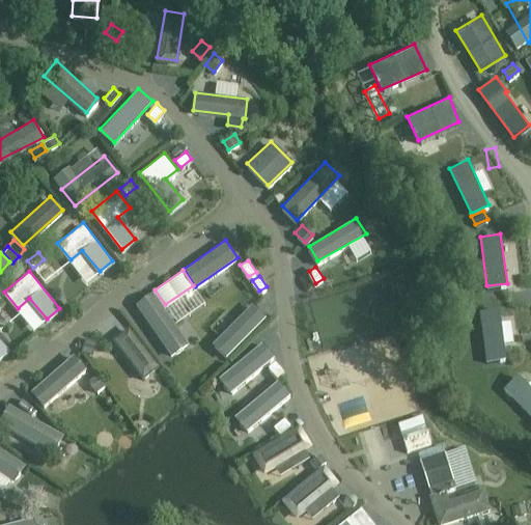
[(154,292),(136,303),(172,355),(189,342),(154,292)]
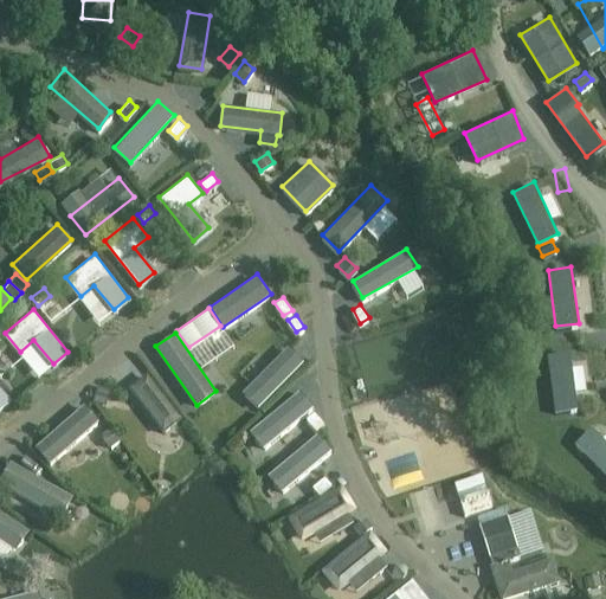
[(288,346),(243,391),(258,405),(303,361),(288,346)]
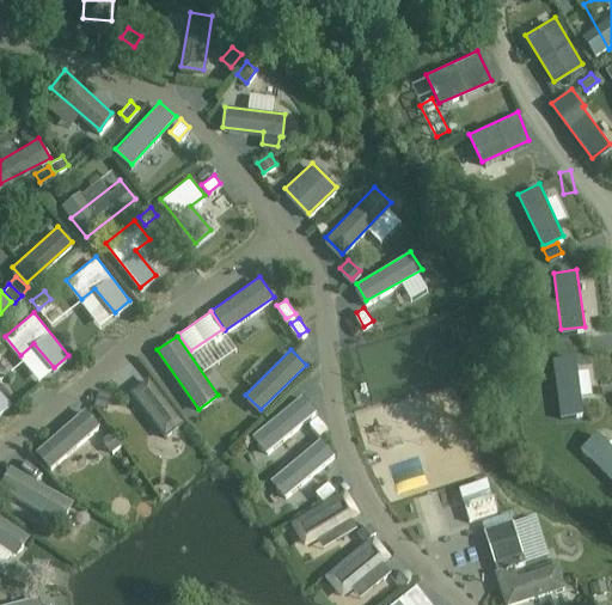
[(575,354),(552,356),(560,414),(582,410),(575,354)]
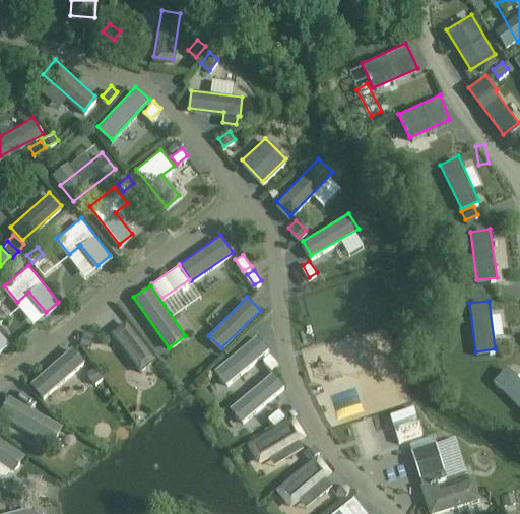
[(125,320),(111,330),(139,368),(153,357),(125,320)]
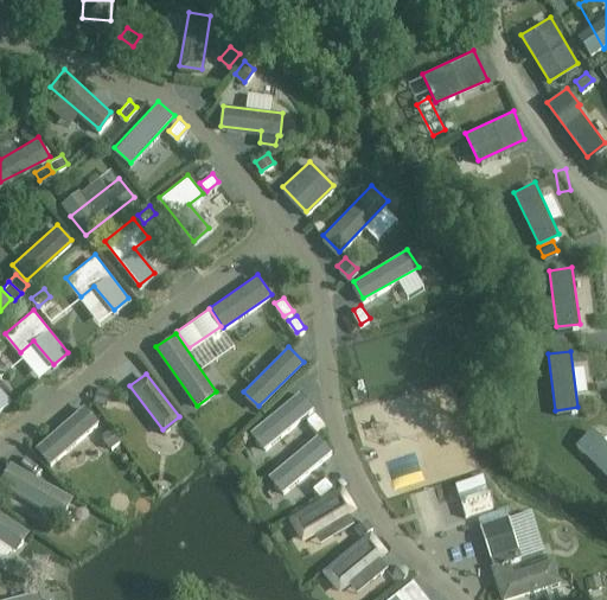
[(110,388),(98,383),(94,399),(104,402),(110,388)]
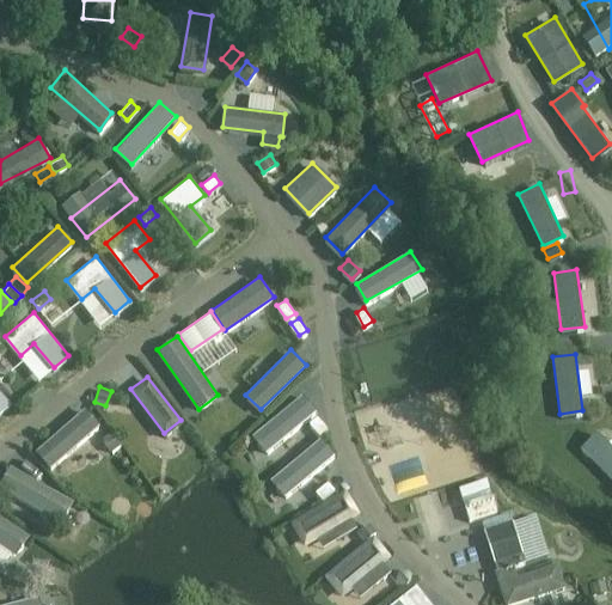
[(0,389),(0,410),(11,403),(0,389)]
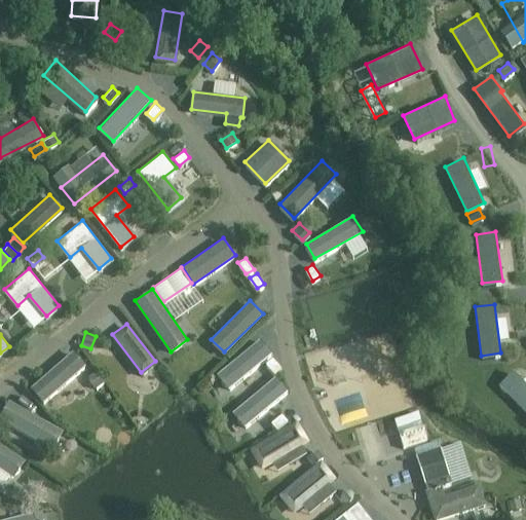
[(260,339),(217,372),(228,386),(270,351),(260,339)]
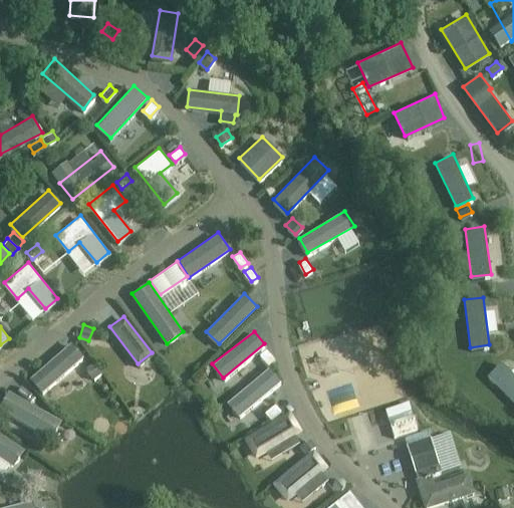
[(72,341),(31,377),(42,391),(84,354),(72,341)]
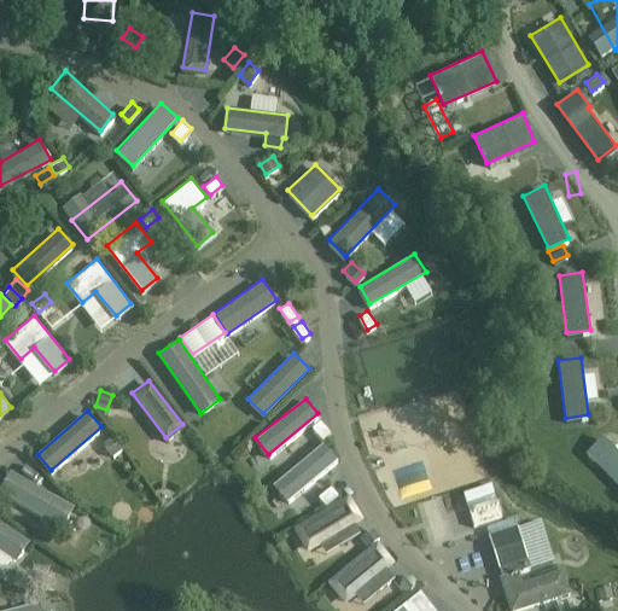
[(318,419),(313,425),(322,437),(332,430),(318,419)]
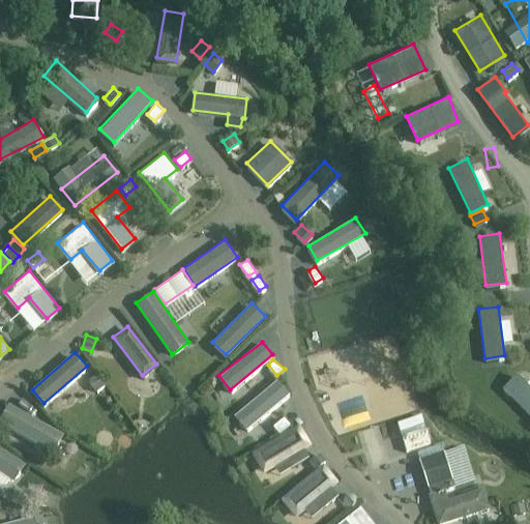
[(96,372),(89,377),(96,388),(104,382),(96,372)]
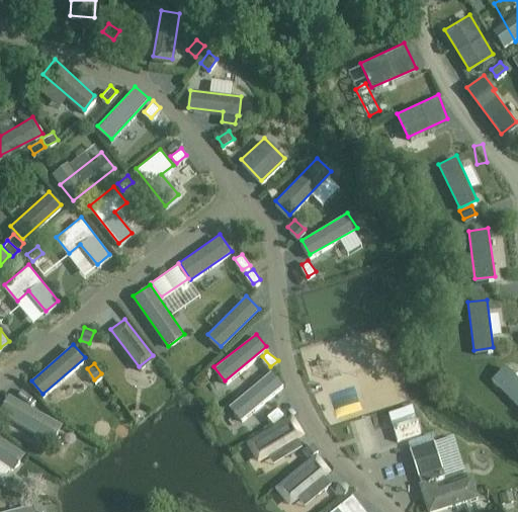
[(517,376),(505,363),(492,377),(517,404),(517,376)]
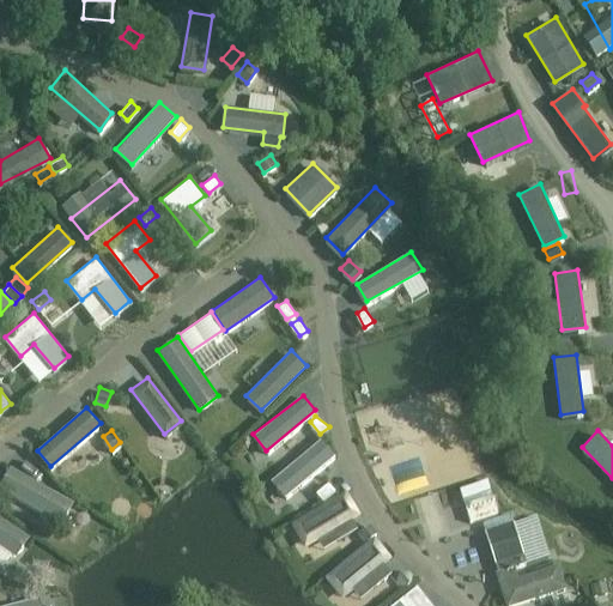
[(321,438),(272,479),(285,497),(335,454),(321,438)]
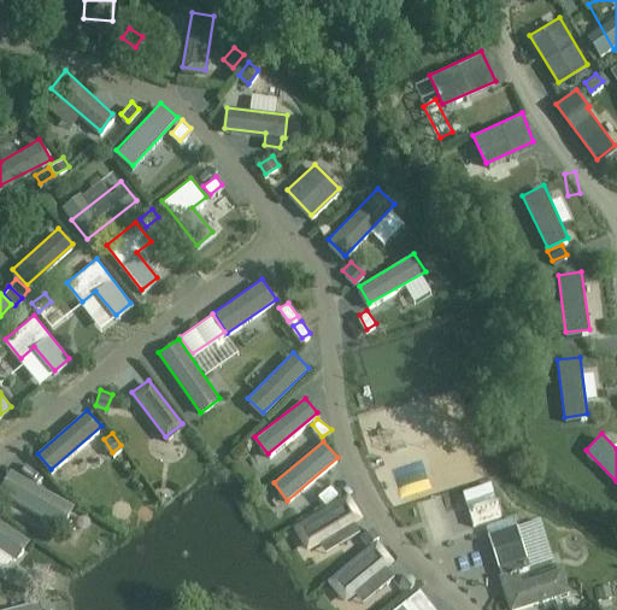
[(11,468),(0,486),(0,488),(59,522),(71,502),(11,468)]
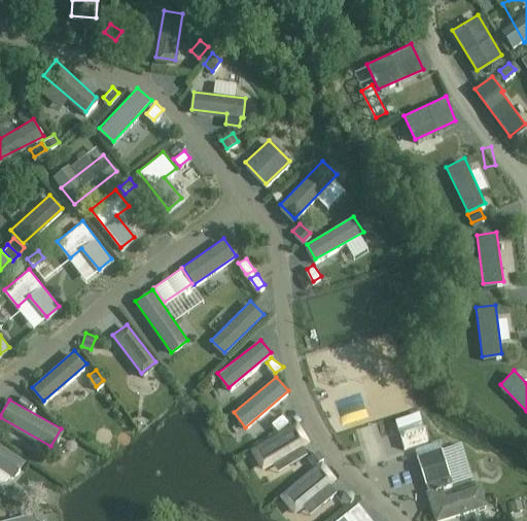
[(271,421),(277,428),(287,420),(281,413),(271,421)]
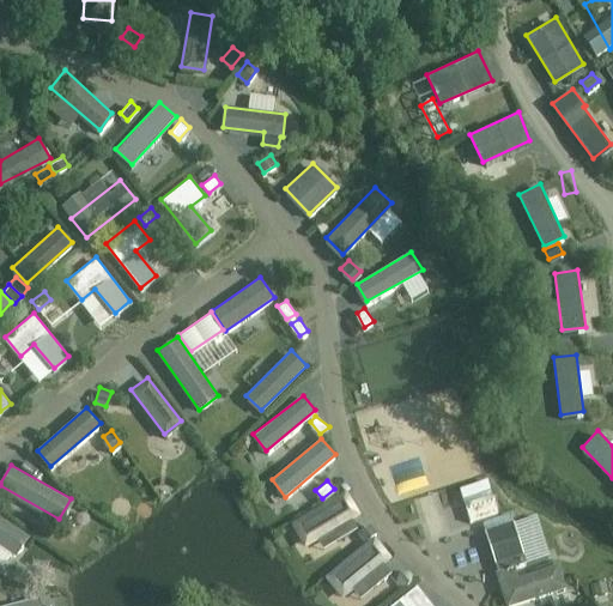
[(344,491),(292,520),(304,540),(354,510),(344,491)]
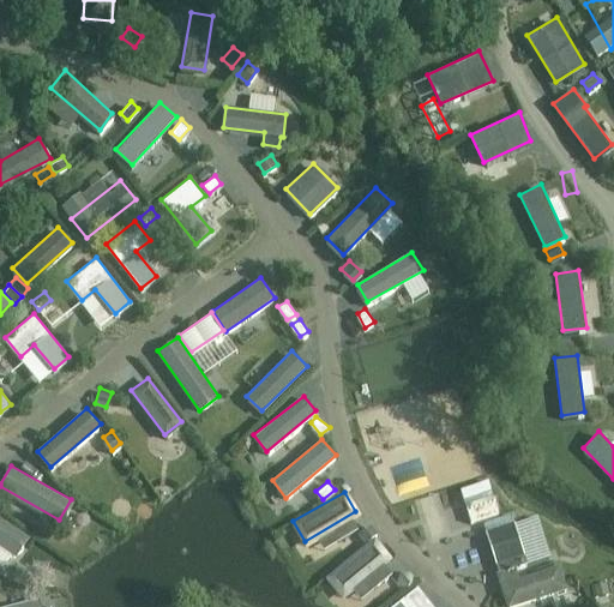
[(525,562),(509,511),(482,520),(499,570),(525,562)]
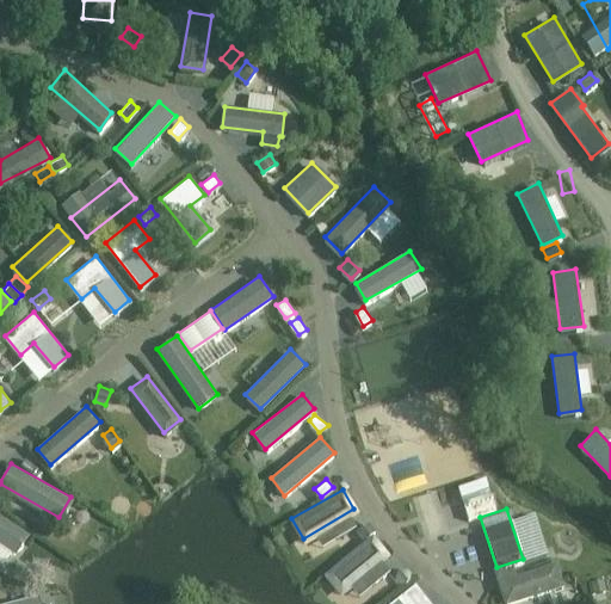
[(0,512),(0,541),(13,550),(26,531),(0,512)]
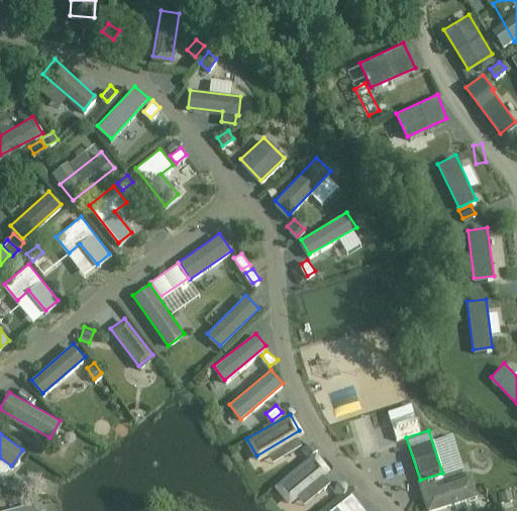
[(295,444),(299,451),(311,445),(306,437),(295,444)]
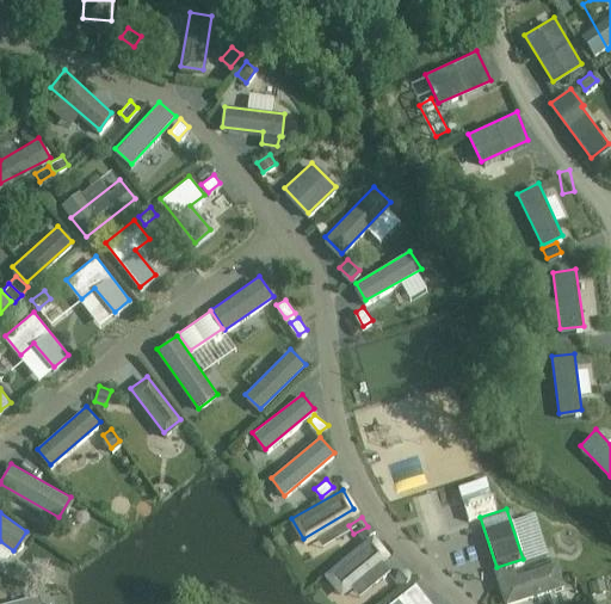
[(372,534),(325,573),(341,593),(389,554),(372,534)]
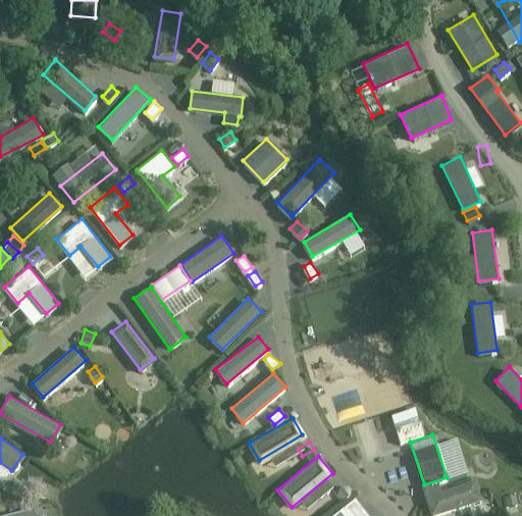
[(437,481),(422,485),(432,515),(480,499),(474,480),(440,492),(437,481)]
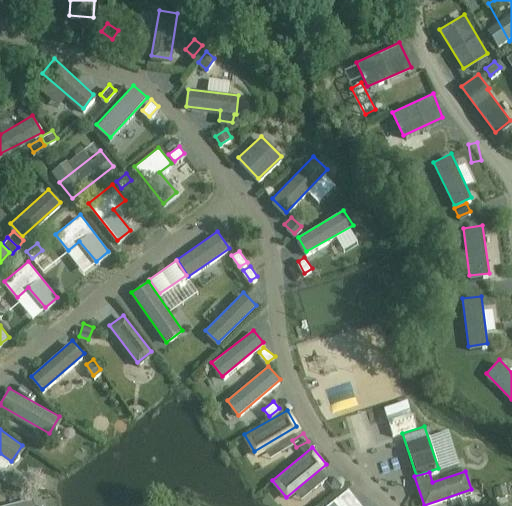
[(346,481),(341,474),(330,483),(335,490),(346,481)]
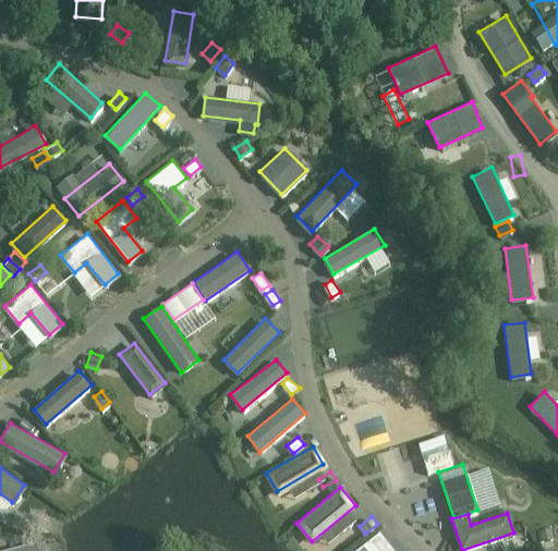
[(553,536),(550,526),(537,529),(540,538),(553,536)]
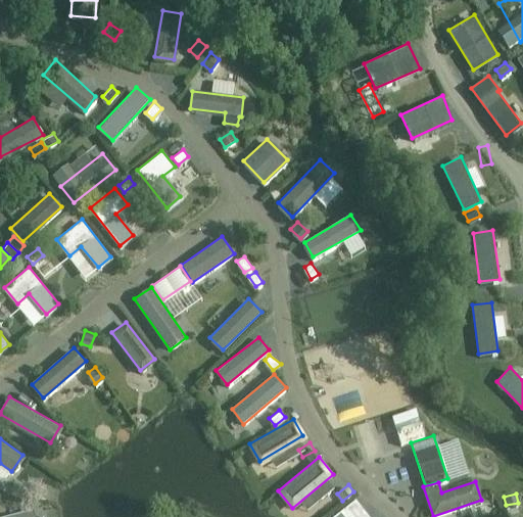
[(355,498),(333,516),(363,516),(368,514),(355,498)]
